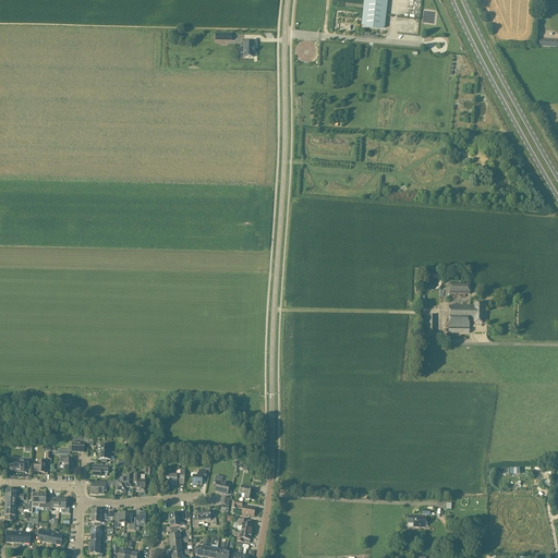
[(365,0),(365,10),(363,26),(384,28),(385,16),(386,0),(365,0)]
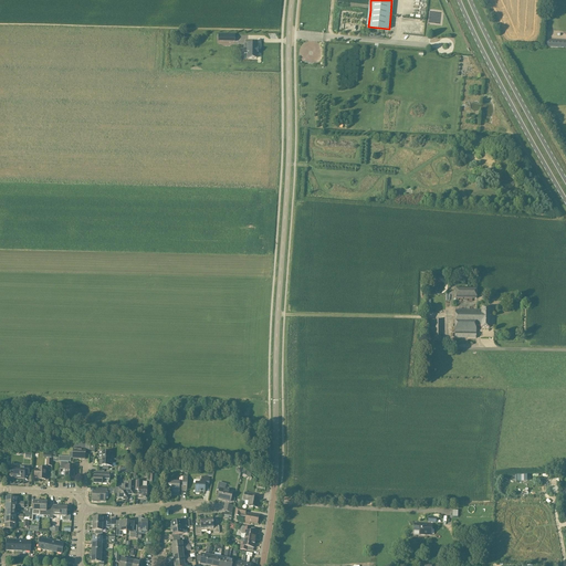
[(565,41),(546,40),(547,31),(544,30),(543,48),(565,48),(565,41)]
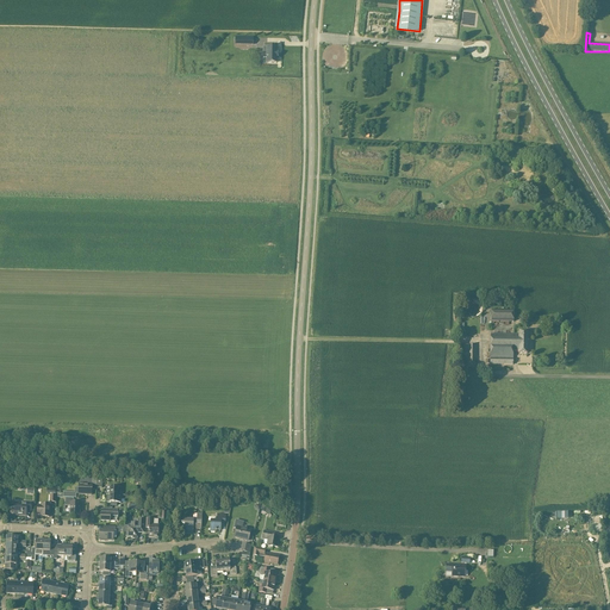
[(267,51),(263,51),(263,58),(267,58),(266,63),(278,63),(278,47),(267,47),(267,48),(267,51)]
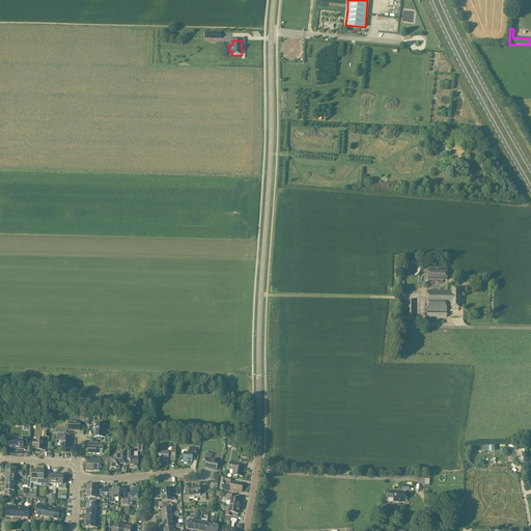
[(447,281),(447,271),(427,271),(427,280),(447,281)]
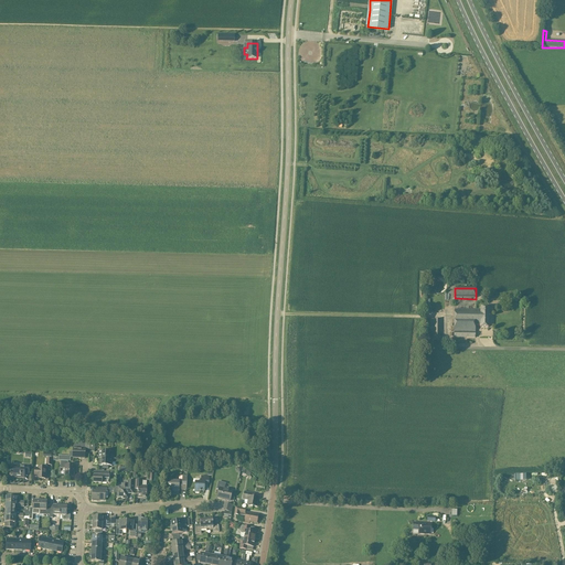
[(476,326),(480,326),(480,328),(489,328),(489,308),(480,308),(480,310),(475,310),(455,310),(454,343),(475,343),(476,326)]
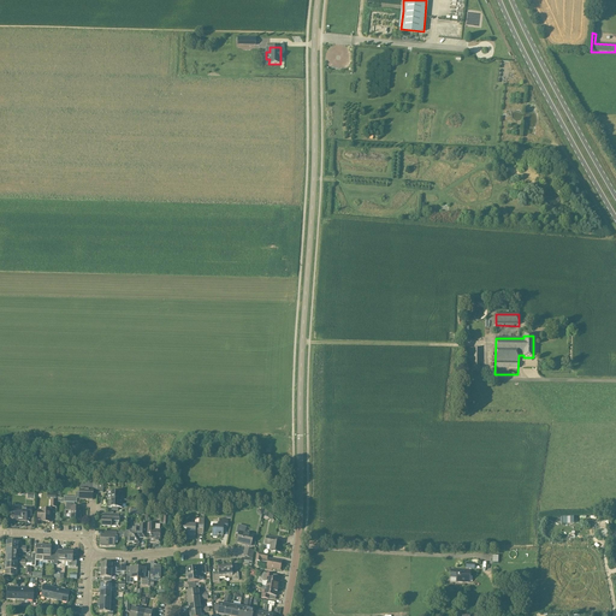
[(477,349),(468,348),(467,363),(468,363),(468,372),(480,372),(480,356),(480,349),(477,349)]
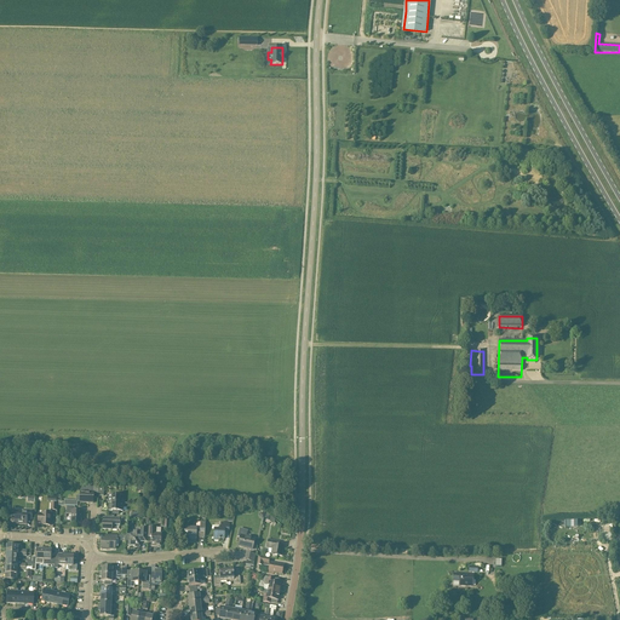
[(93,493),(80,492),(80,503),(93,504),(93,493)]
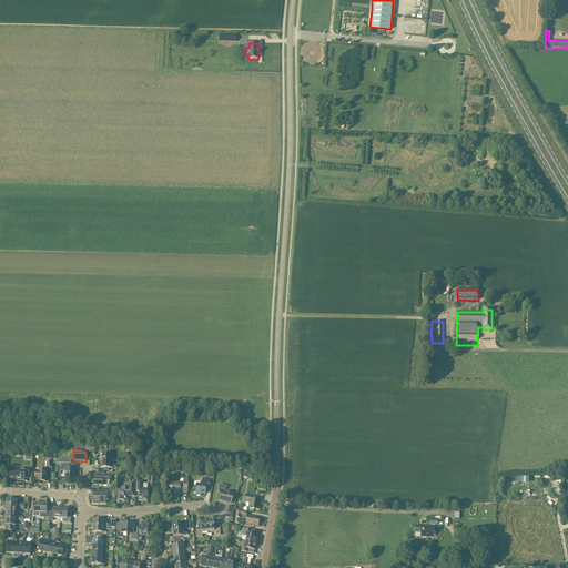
[(61,472),(66,472),(66,479),(73,479),(73,475),(74,475),(74,468),(68,468),(69,464),(61,464),(61,472)]
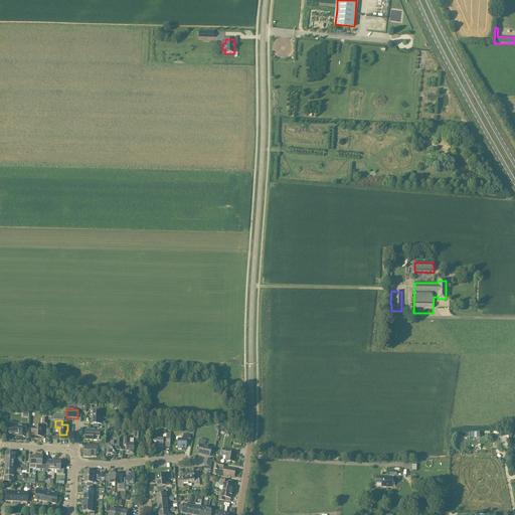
[(20,425),(13,424),(12,436),(22,436),(22,432),(26,432),(26,424),(20,424),(20,425)]
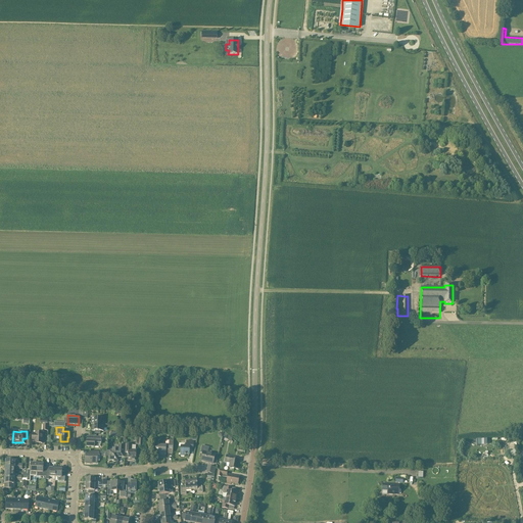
[(32,441),(35,442),(35,443),(43,443),(43,433),(35,433),(32,433),(32,441)]
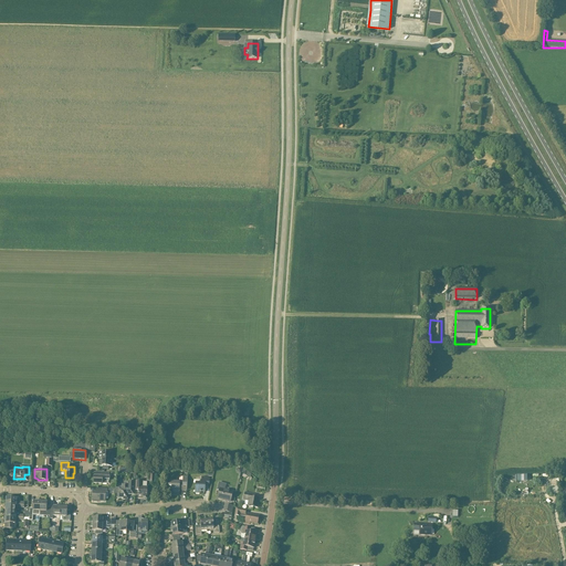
[(109,473),(101,473),(94,473),(94,477),(93,477),(93,484),(102,484),(107,484),(107,481),(109,481),(109,473)]
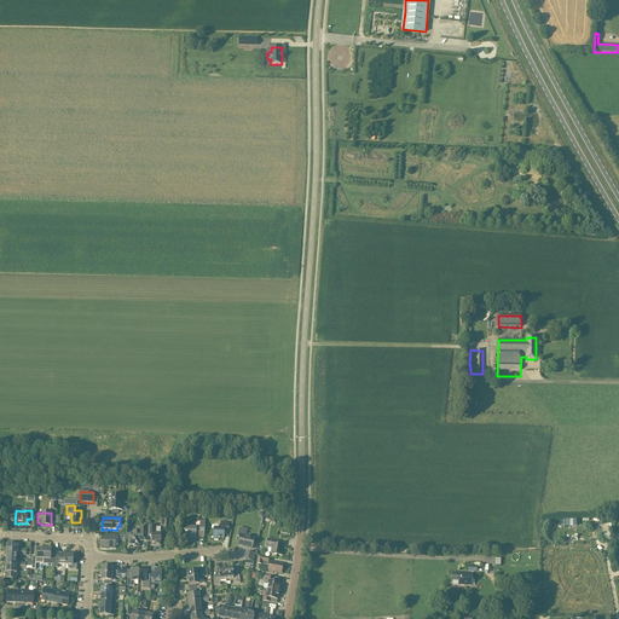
[(200,527),(197,527),(189,527),(190,526),(185,526),(184,539),(189,539),(189,542),(196,542),(196,537),(204,537),(204,521),(200,521),(200,527)]
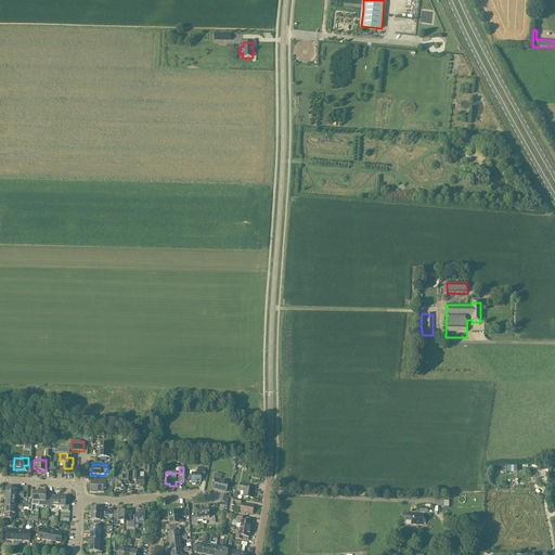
[(201,477),(205,477),(205,469),(198,468),(197,475),(192,474),(191,483),(196,485),(196,482),(201,483),(201,477)]
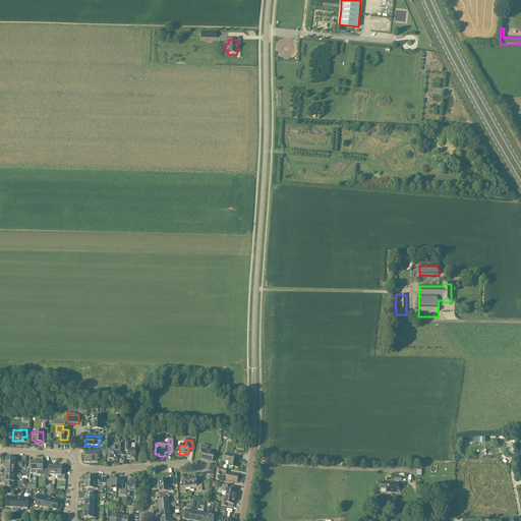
[(124,452),(127,452),(127,459),(134,460),(135,449),(130,449),(131,444),(125,443),(124,452)]
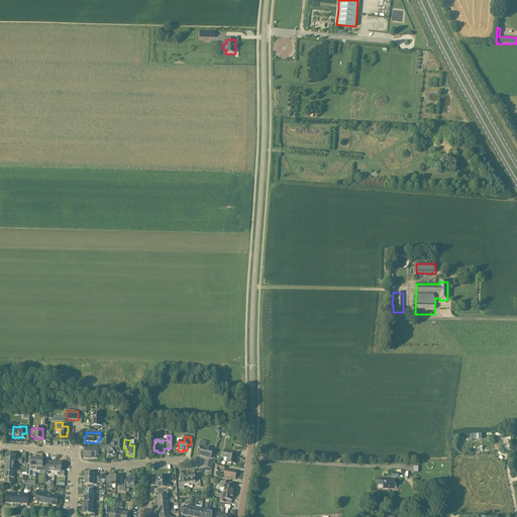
[(111,446),(108,446),(105,446),(105,451),(108,451),(107,455),(112,455),(112,456),(116,456),(116,451),(118,451),(122,451),(123,440),(116,440),(116,443),(111,443),(111,446)]
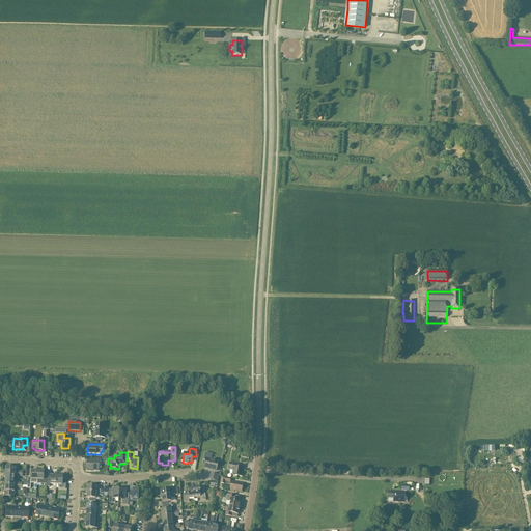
[(203,468),(216,471),(219,462),(211,459),(211,456),(211,455),(207,454),(205,455),(204,459),(205,459),(203,468)]
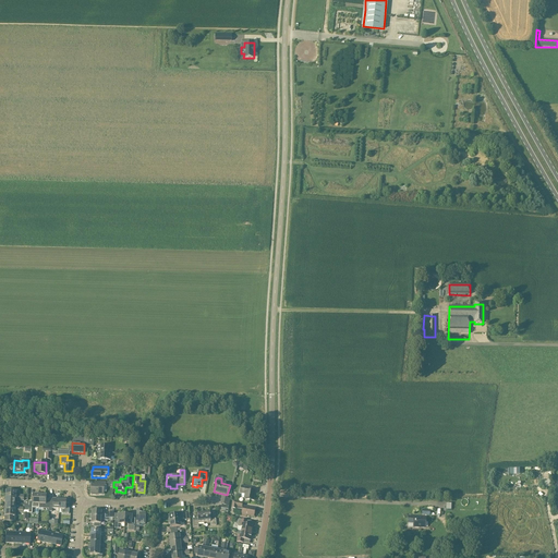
[(96,495),(96,494),(104,494),(104,486),(106,486),(106,482),(100,482),(100,486),(92,485),(91,494),(93,494),(92,495),(96,495)]
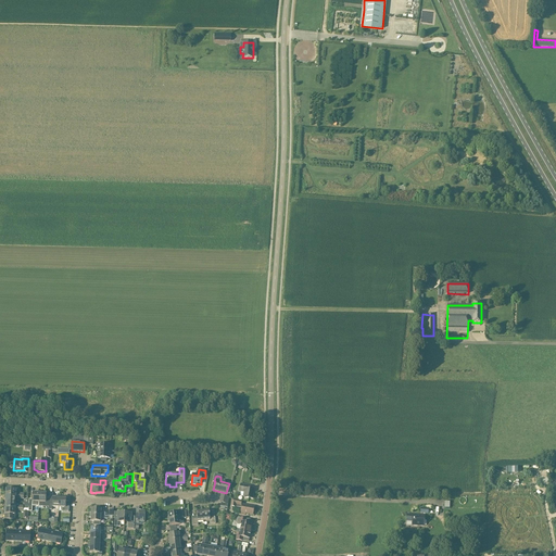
[(241,484),(239,492),(244,493),(243,497),(253,498),(254,491),(248,490),(249,487),(241,484)]
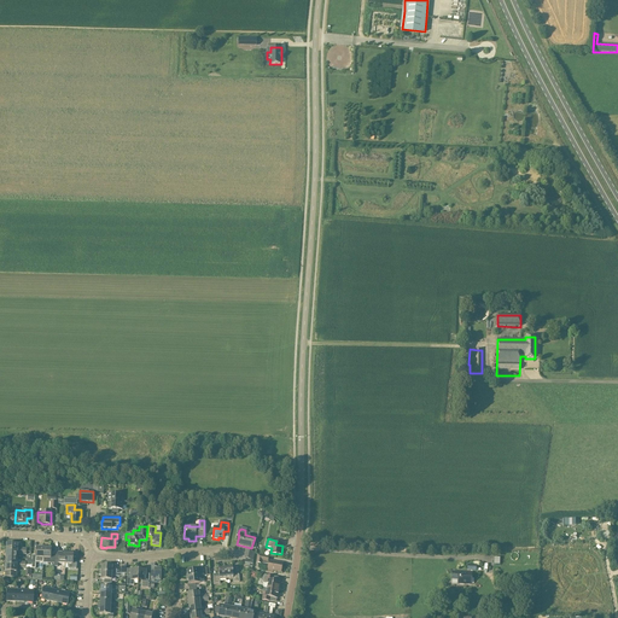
[(36,548),(36,555),(33,555),(31,558),(31,569),(35,569),(36,563),(44,563),(44,548),(36,548)]
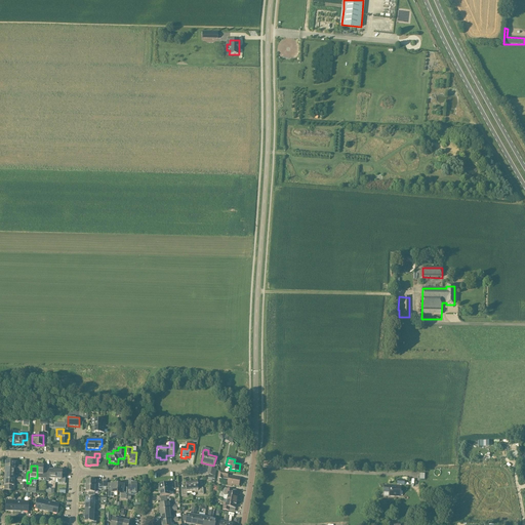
[(46,473),(43,473),(43,467),(37,466),(37,478),(46,479),(46,473)]
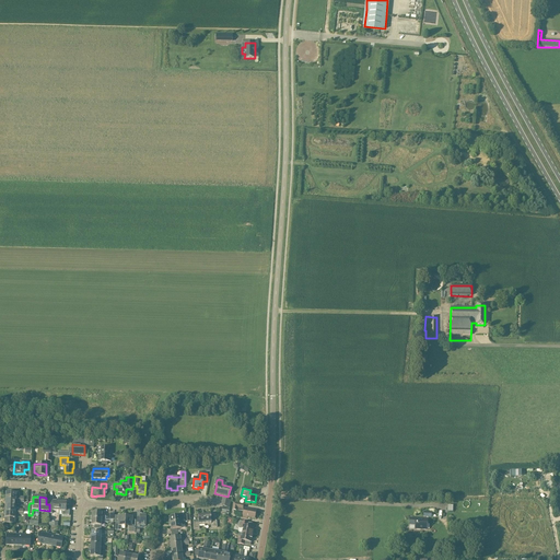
[(230,509),(229,508),(231,501),(223,499),(221,506),(222,506),(222,510),(229,512),(230,509)]
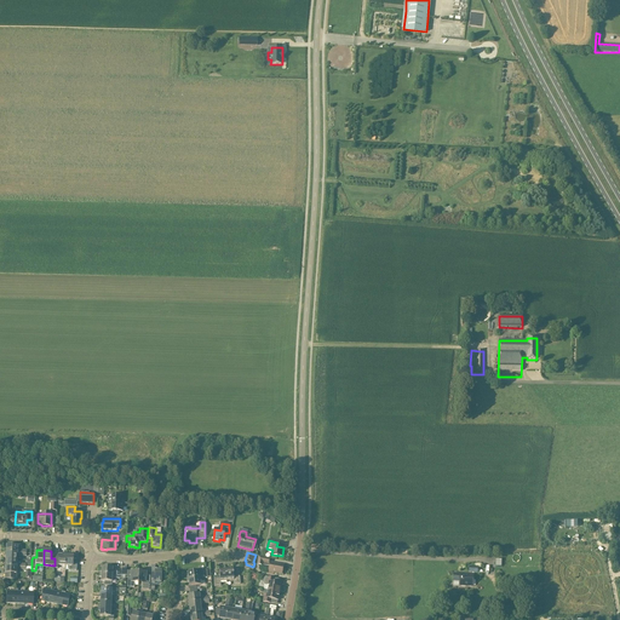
[(65,556),(65,555),(59,554),(59,556),(55,556),(55,558),(55,566),(55,569),(58,569),(58,566),(65,566),(65,556)]
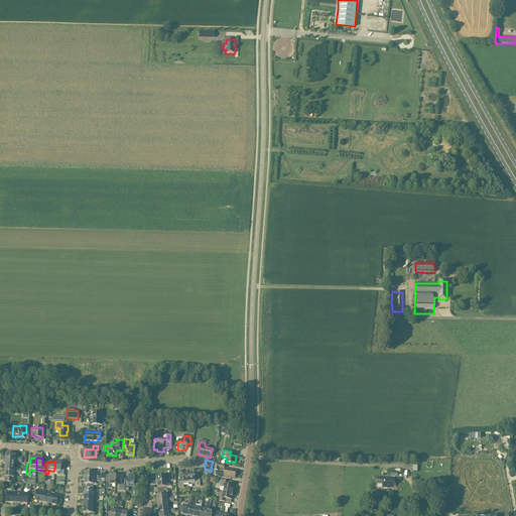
[(54,471),(57,472),(57,475),(63,476),(63,469),(60,469),(61,464),(54,463),(54,471)]
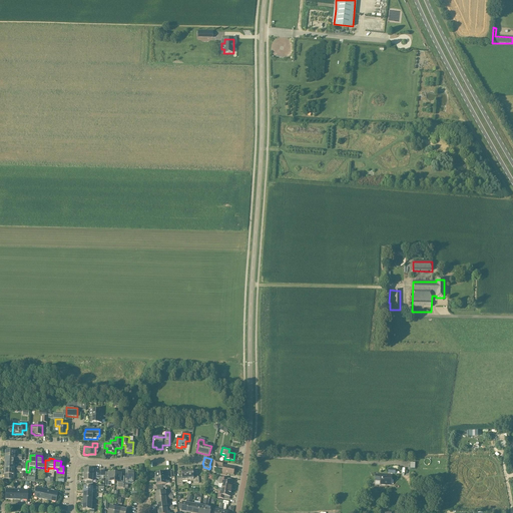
[(219,468),(222,469),(221,474),(226,475),(226,474),(233,475),(234,467),(230,466),(230,467),(222,466),(223,463),(214,461),(212,468),(218,469),(219,468)]
